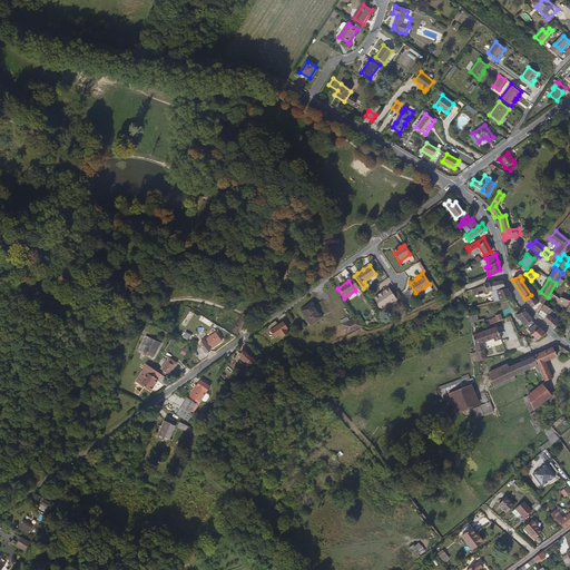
[(489,283),(491,291),(497,290),(504,287),(502,281),(489,283)]
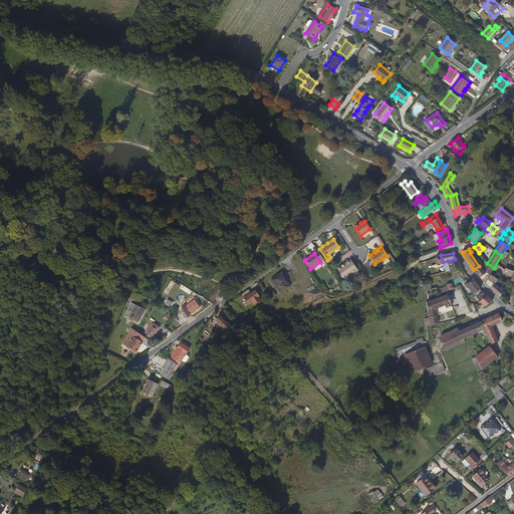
[(340,267),(339,266),(336,268),(339,273),(339,275),(340,277),(342,277),(344,276),(345,278),(356,269),(356,268),(352,262),(349,259),(344,263),(345,264),(340,267)]
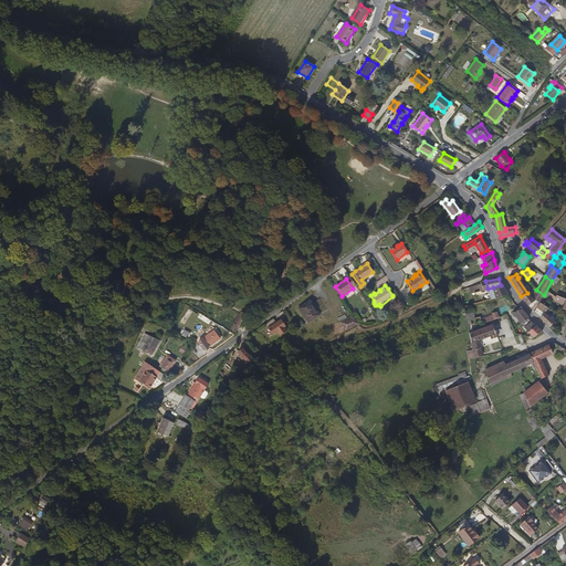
[(501,285),(493,287),(495,296),(492,296),(492,299),(507,295),(503,286),(502,287),(501,285)]
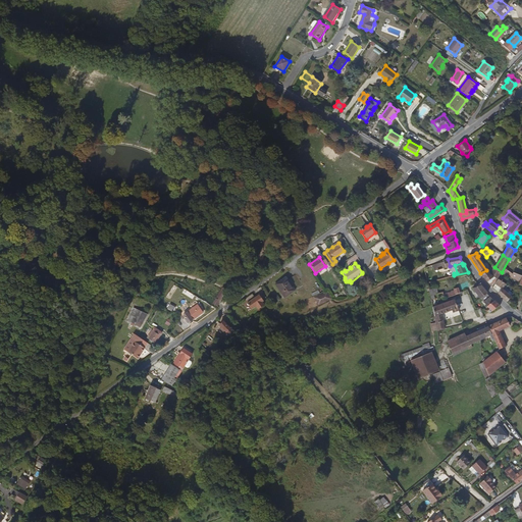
[(490,274),(497,279),(502,272),(494,267),(490,274)]
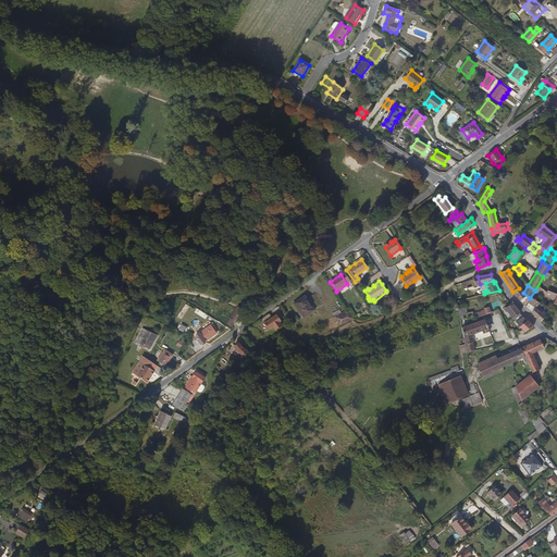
[(540,287),(536,292),(531,298),(539,304),(540,301),(544,296),(555,300),(554,304),(556,305),(556,294),(547,291),(546,293),(540,287)]
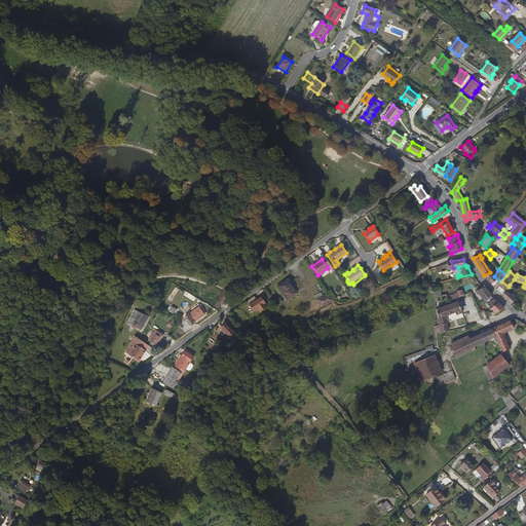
[(490,272),(484,275),(489,283),(495,289),(500,282),(494,276),(490,272)]
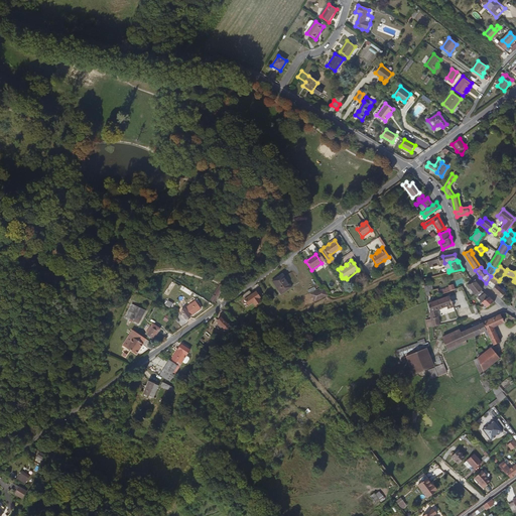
[(282,274),(271,281),(281,294),(291,287),(282,274)]
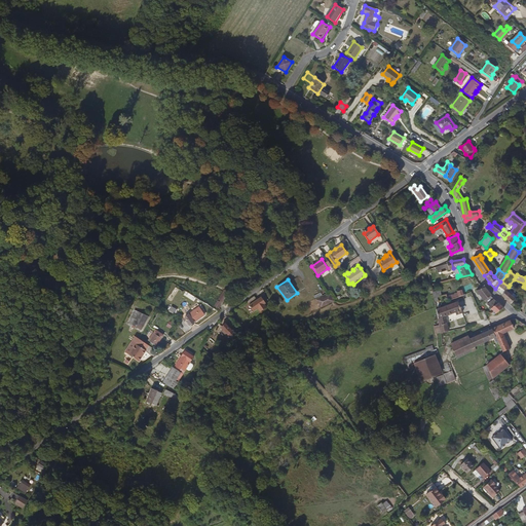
[(509,287),(501,282),(498,287),(504,292),(505,291),(509,287)]
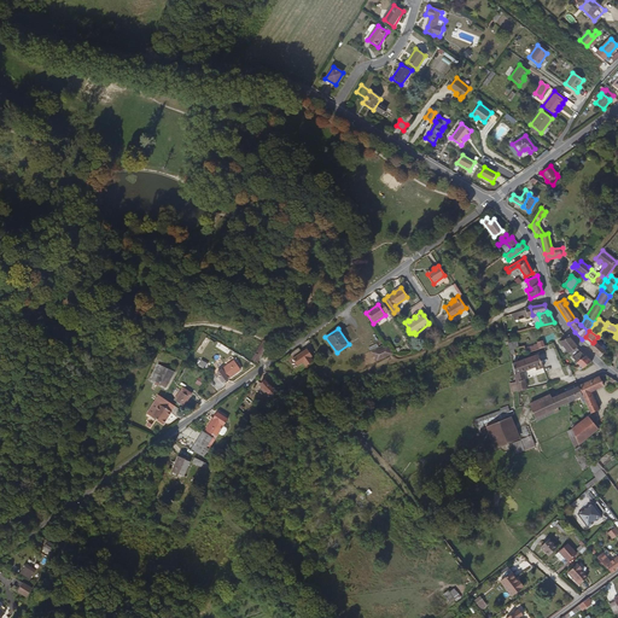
[(593,343),(586,337),(583,340),(589,347),(593,343)]
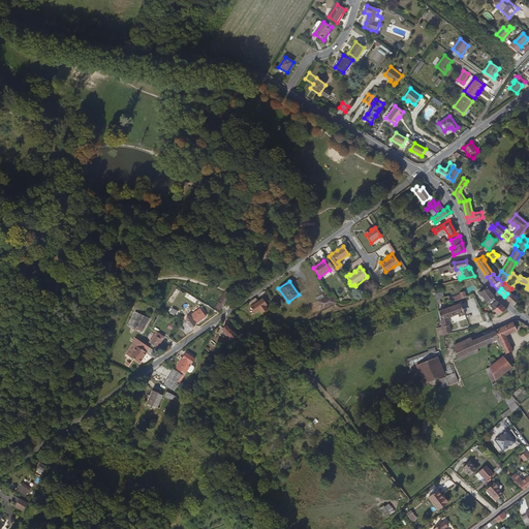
[(487,303),(493,298),(494,298),(487,289),(485,289),(478,292),(487,303)]
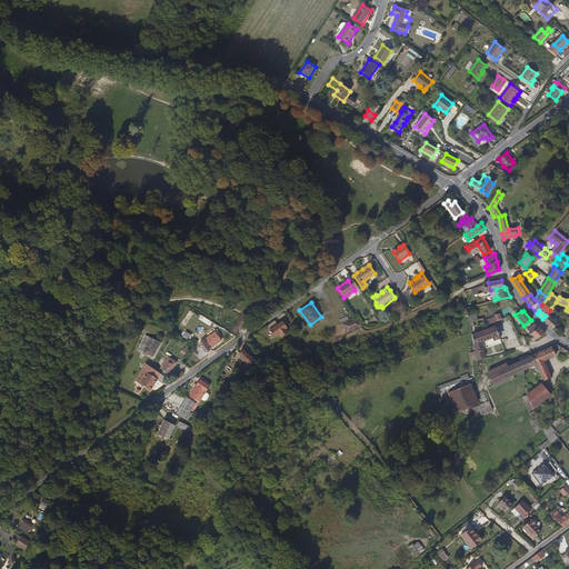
[(546,316),(542,319),(542,320),(551,329),(558,323),(558,320),(557,319),(553,321),(547,315),(546,316)]
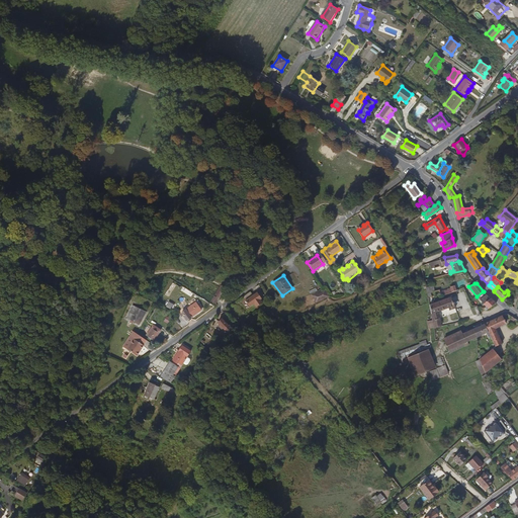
[(316,303),(328,296),(326,291),(325,289),(312,295),(316,303)]
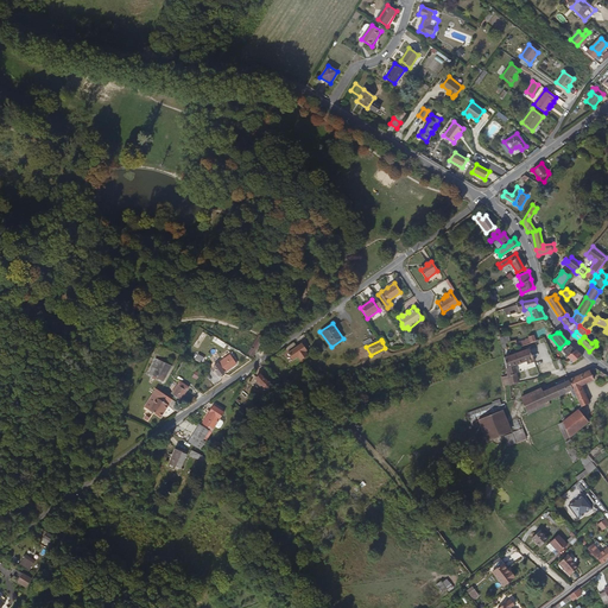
[(569,362),(571,363),(572,362),(574,362),(582,356),(567,342),(559,348),(565,356),(570,360),(569,362)]
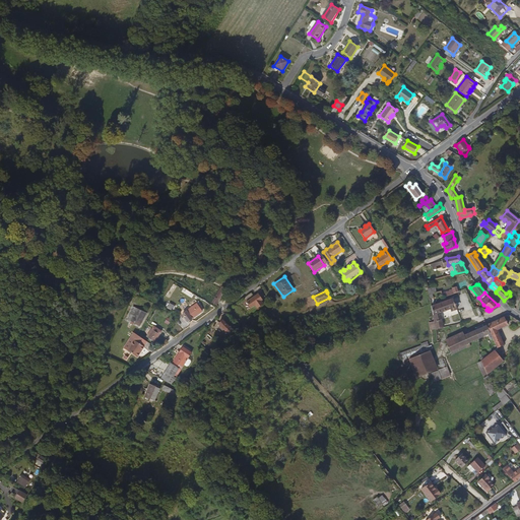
[(263,300),(259,294),(246,302),(251,308),(255,306),(257,308),(263,304),(261,301),(263,300)]
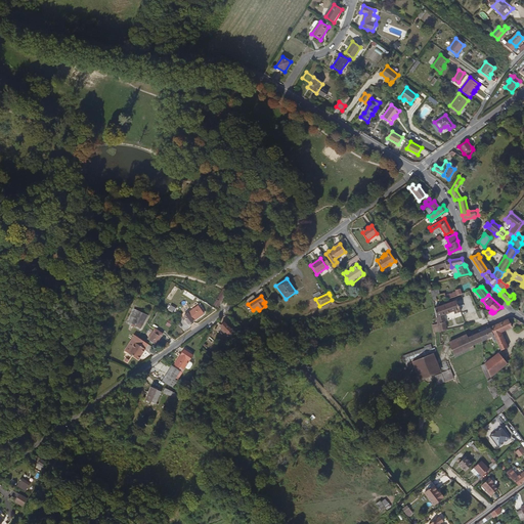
[(434,308),(438,332),(446,331),(443,314),(452,311),(453,313),(460,311),(455,300),(434,308)]
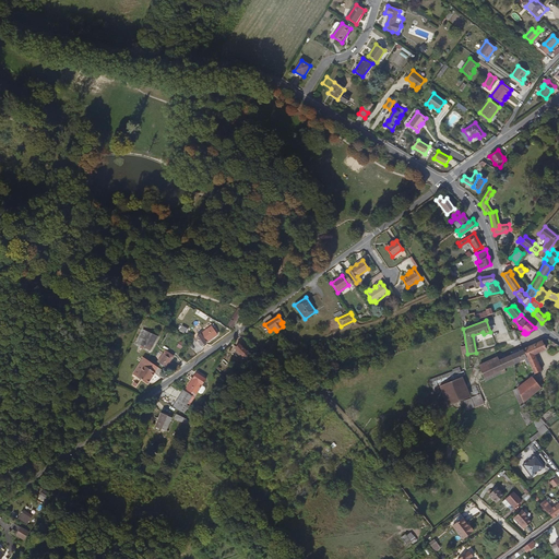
[(221,332),(215,324),(200,335),(205,343),(221,332)]
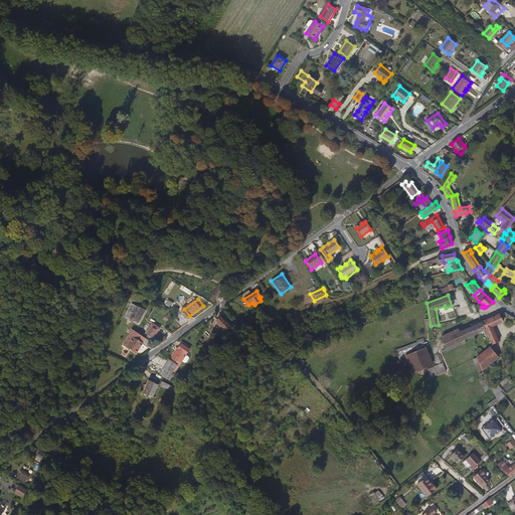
[(135,318),(142,304),(133,301),(128,315),(135,318)]
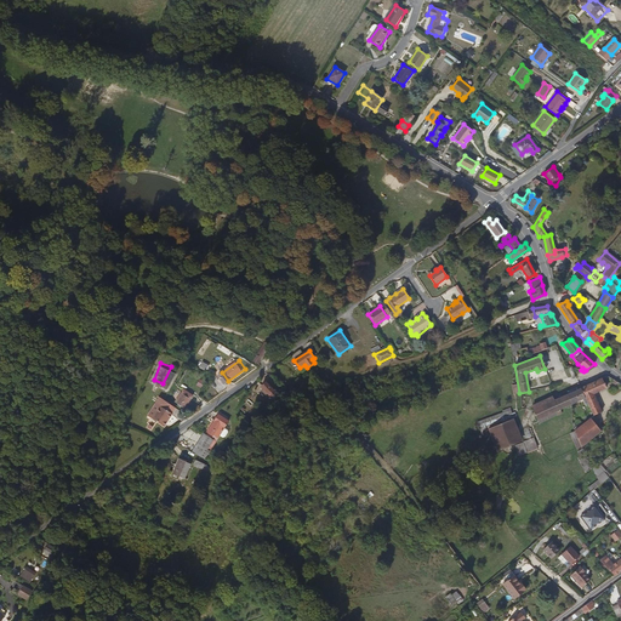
[(166,386),(175,369),(171,366),(163,383),(166,386)]
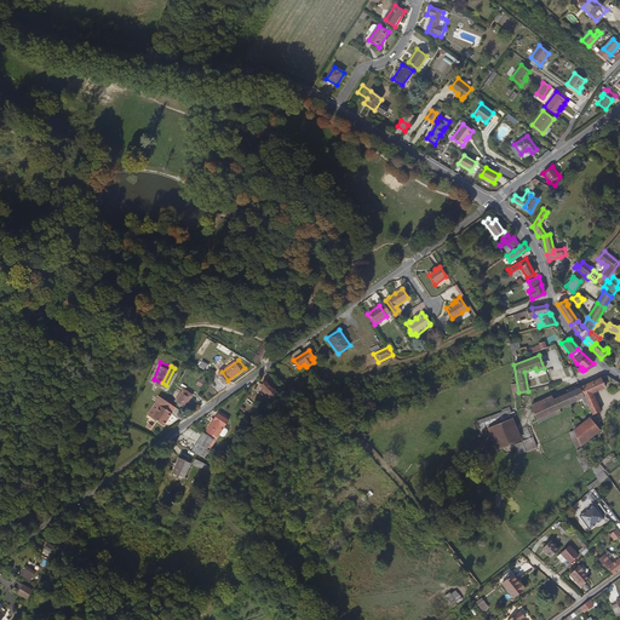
[(177,369),(174,368),(166,385),(168,386),(177,369)]
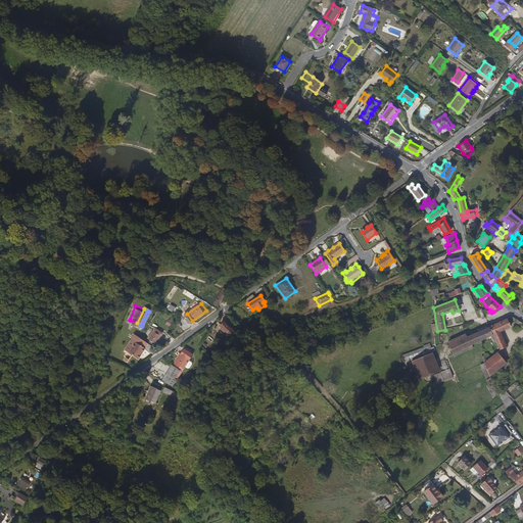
[(511,327),(507,319),(488,327),(493,337),(500,350),(506,347),(498,332),(511,327)]
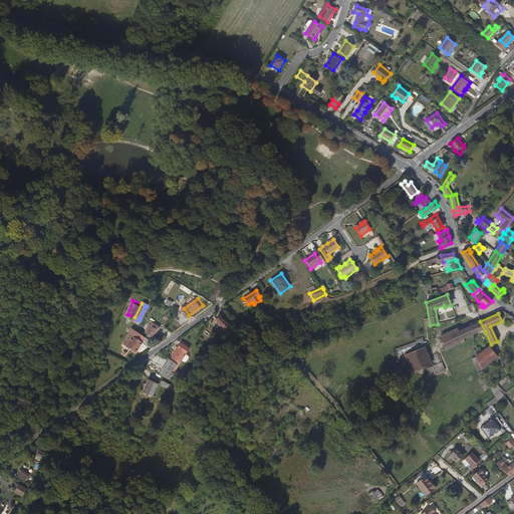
[(226,324),(229,320),(222,314),(219,318),(226,324)]
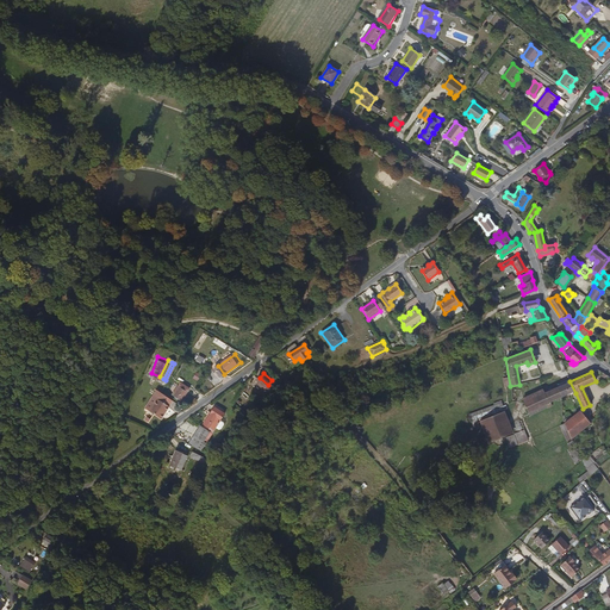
[(194,386),(186,379),(175,391),(184,398),(194,386)]
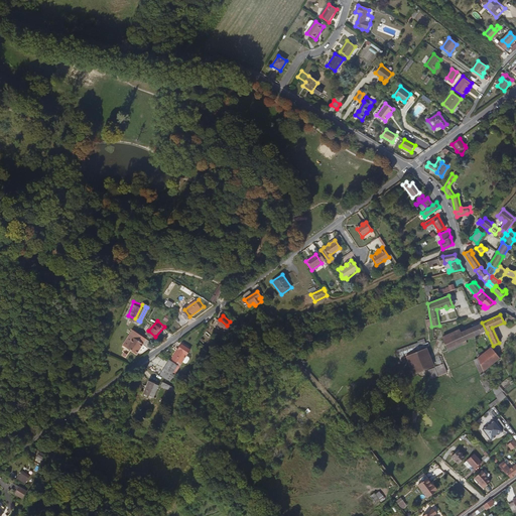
[(226,333),(236,326),(230,321),(227,326),(223,330),(226,333)]
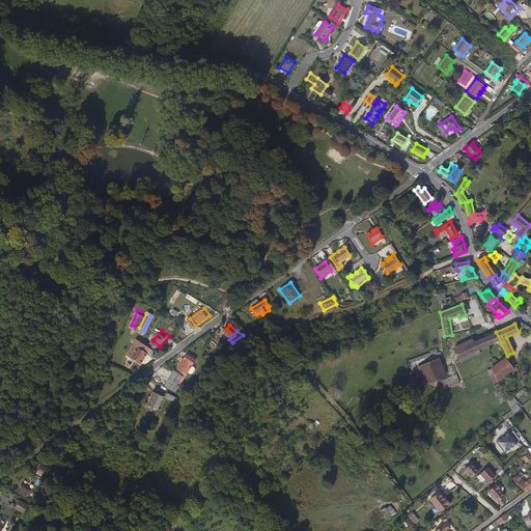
[(501,342),(496,332),(485,337),(488,345),(498,341),(499,342),(501,342)]
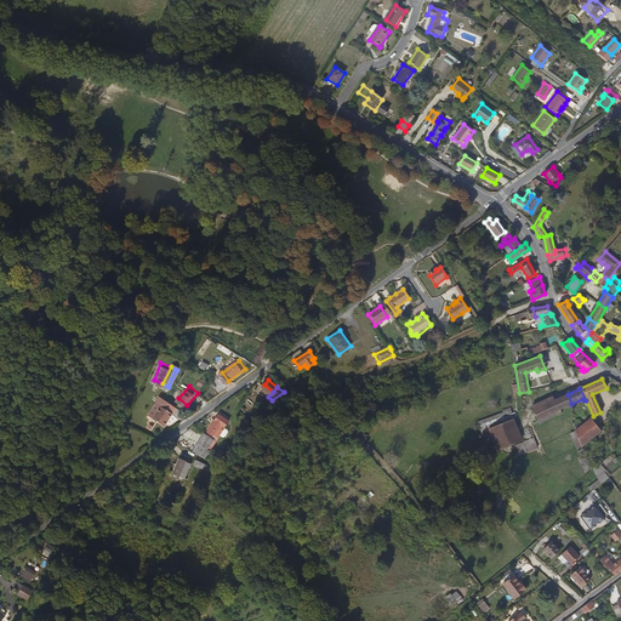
[(571,404),(568,394),(557,399),(552,402),(557,411),(556,411),(558,415),(562,414),(559,410),(571,404)]
